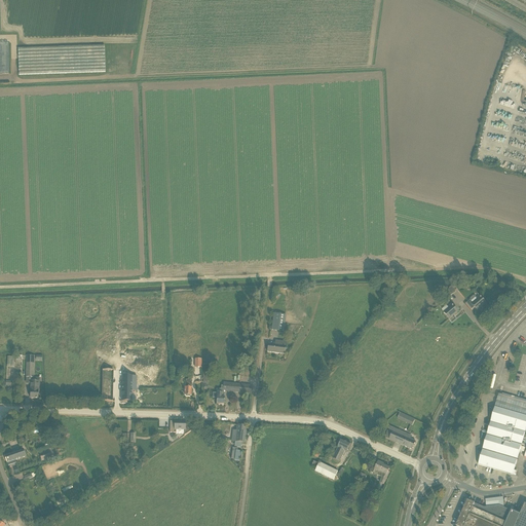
[(0,74),(9,74),(8,43),(0,43),(0,74)]
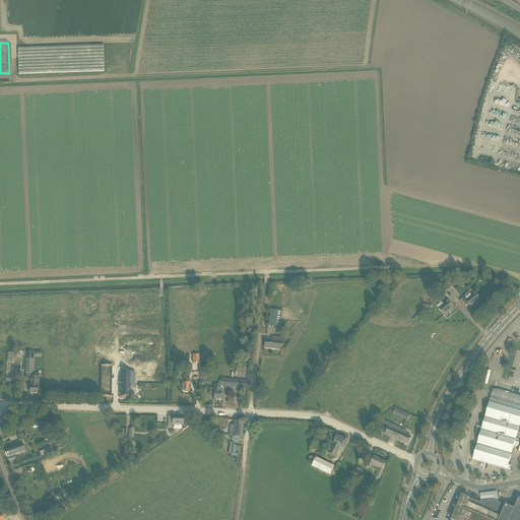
[(105,71),(104,46),(104,45),(18,48),(18,74),(105,71)]
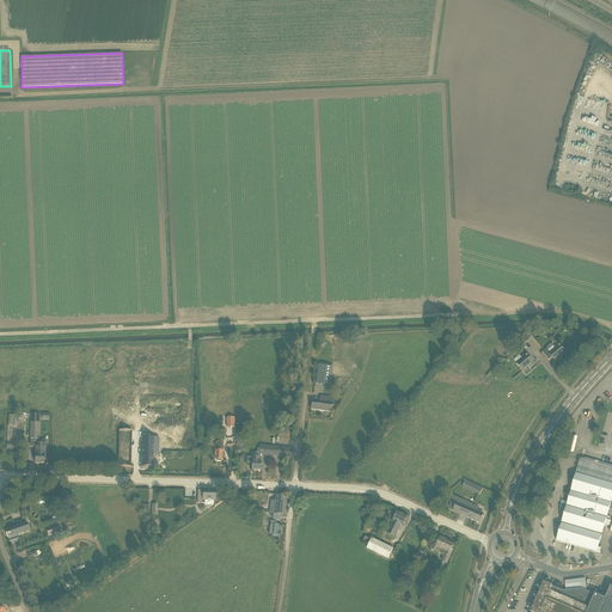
[(552,357),(556,361),(565,353),(558,344),(555,347),(552,344),(543,353),(549,361),(552,357)]
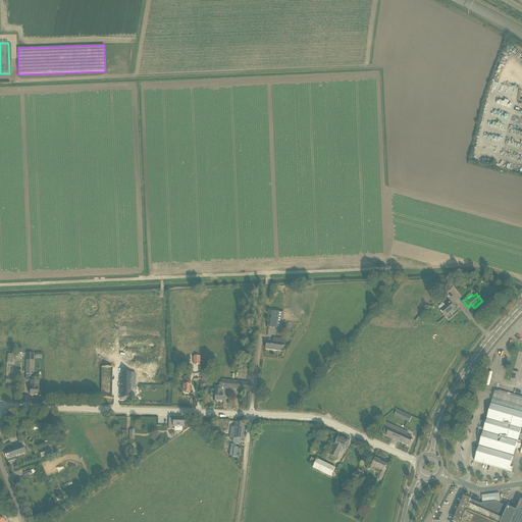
[(440,310),(446,317),(455,309),(449,302),(445,305),(446,306),(440,310)]
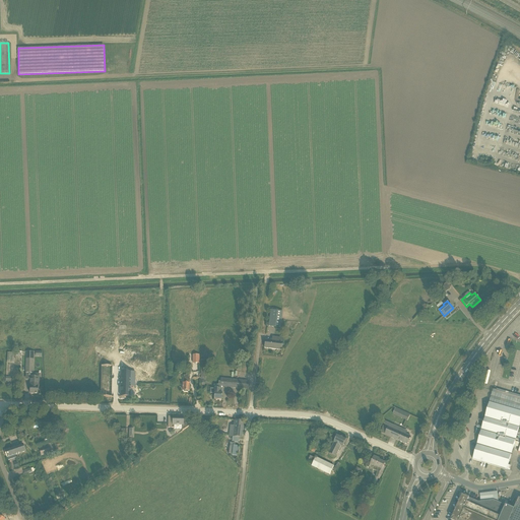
[(269,326),(280,328),(282,312),(271,310),(269,326)]
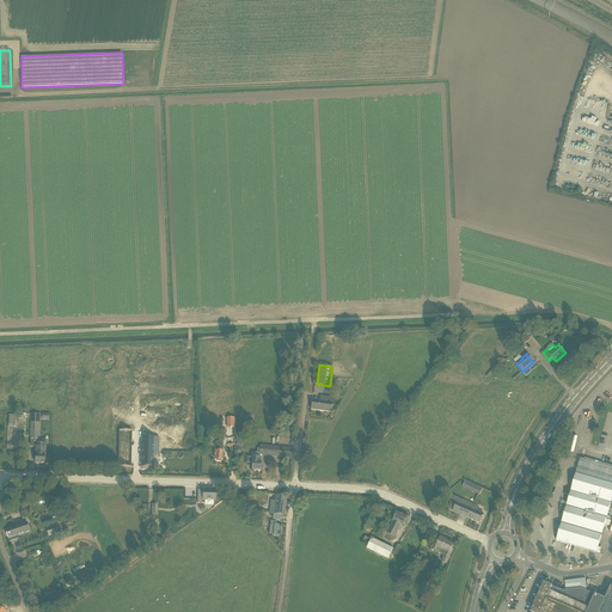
[(332,403),(312,401),(311,410),(331,412),(332,403)]
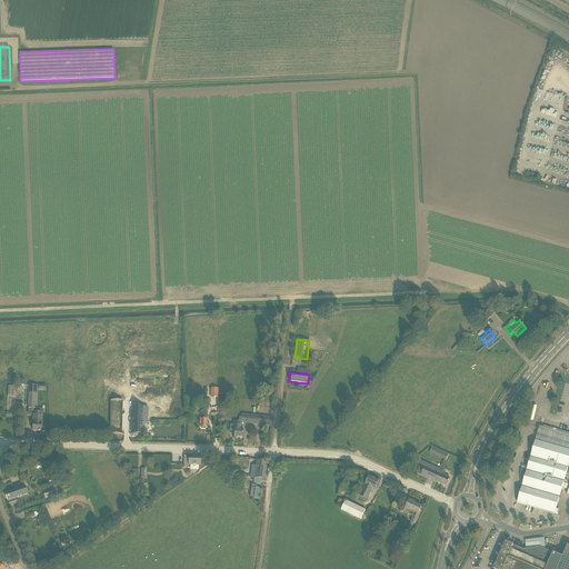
[(132,399),(131,435),(142,435),(142,425),(147,425),(148,401),(168,402),(168,375),(132,373),(133,399),(132,399)]
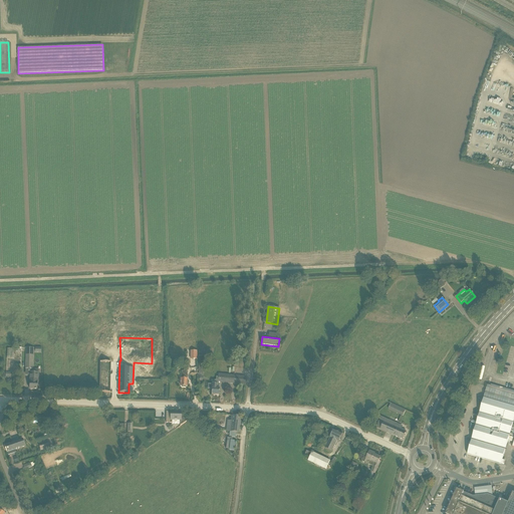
[(99,393),(110,393),(110,362),(99,361),(98,393),(99,393)]
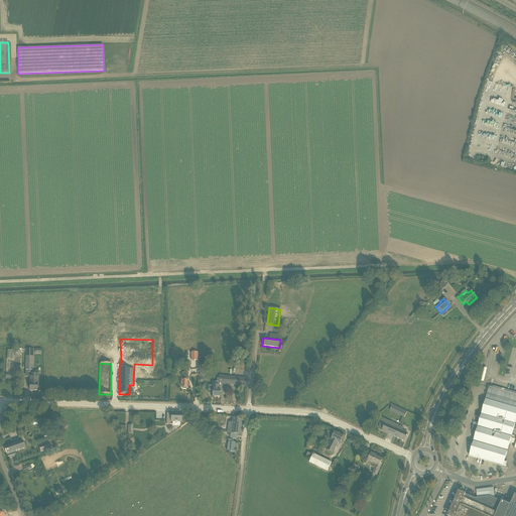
[(220,376),(219,384),(246,387),(247,378),(220,376)]
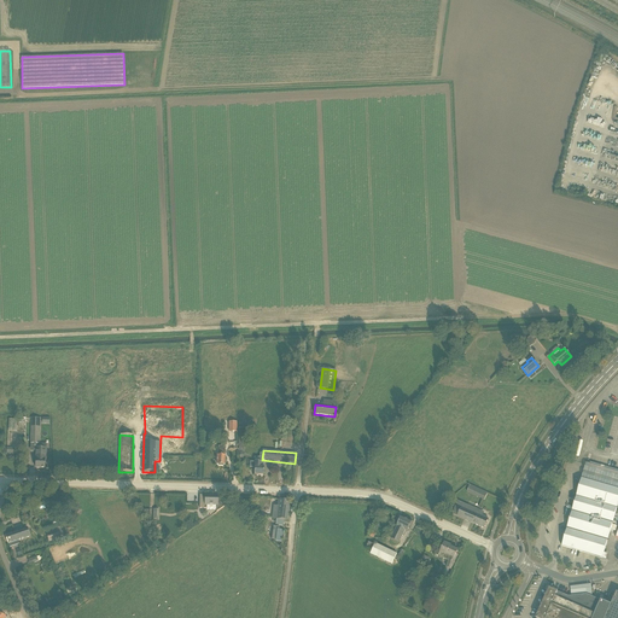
[(264,462),(263,462),(255,462),(250,462),(250,468),(255,468),(255,474),(263,476),(264,462)]
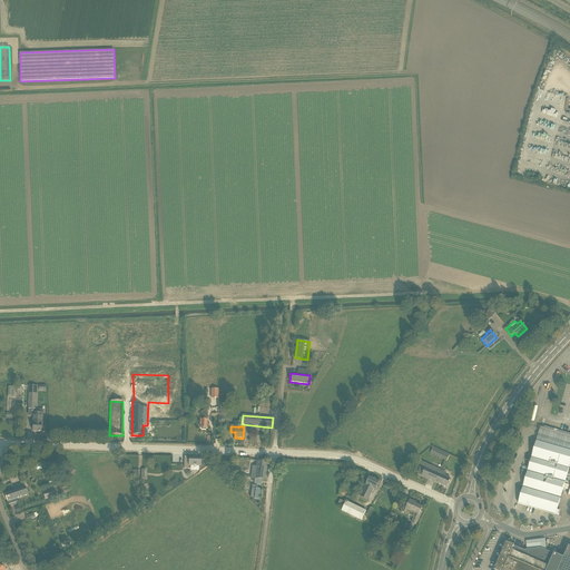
[(569,464),(569,451),(537,442),(531,459),(528,471),(518,503),(540,510),(547,512),(556,514),(557,510),(569,464)]
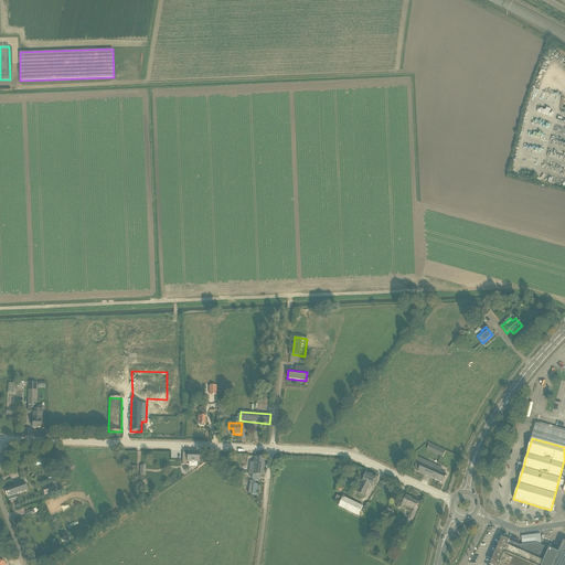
[(443,458),(446,450),(430,443),(427,450),(443,458)]
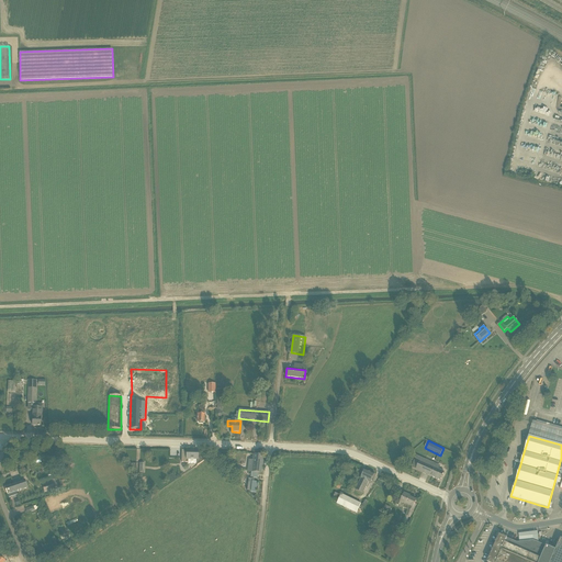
[(188,462),(188,459),(197,459),(197,465),(208,458),(202,452),(201,454),(198,454),(198,451),(182,450),(181,462),(188,462)]
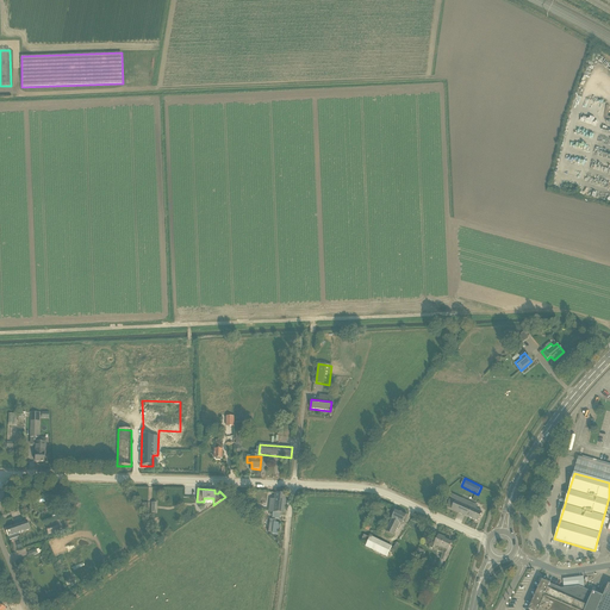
[(286,495),(275,493),(274,502),(269,502),(268,512),(273,512),(275,512),(284,514),(286,495)]
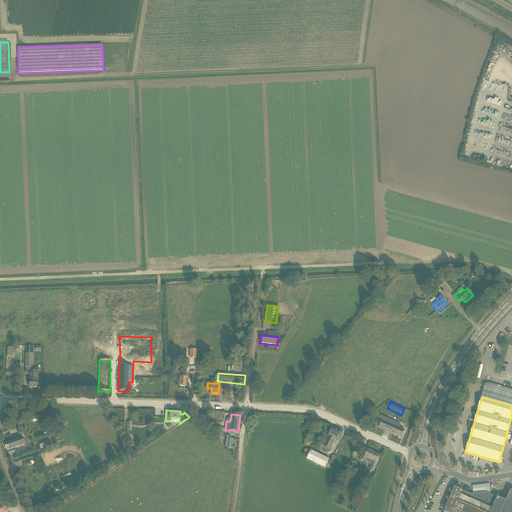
[(401,438),(405,430),(400,428),(400,427),(398,426),(399,424),(379,415),(375,426),(379,428),(401,438)]
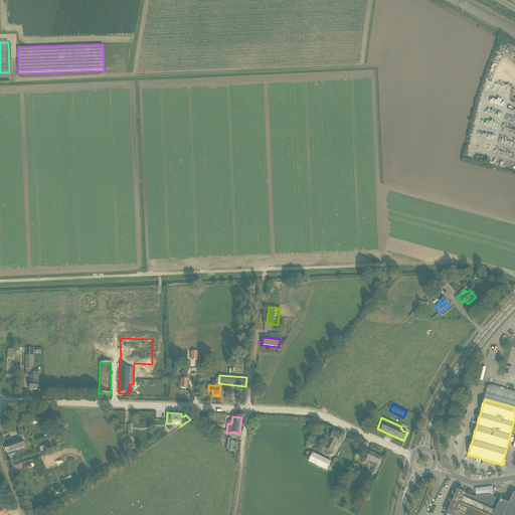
[(224,431),(215,430),(214,439),(215,439),(214,441),(217,441),(217,442),(223,443),(224,431)]
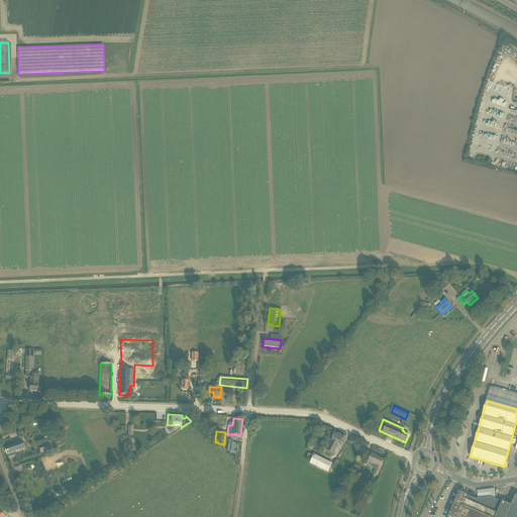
[(341,444),(344,437),(335,432),(332,440),(327,451),(334,454),(339,443),(341,444)]
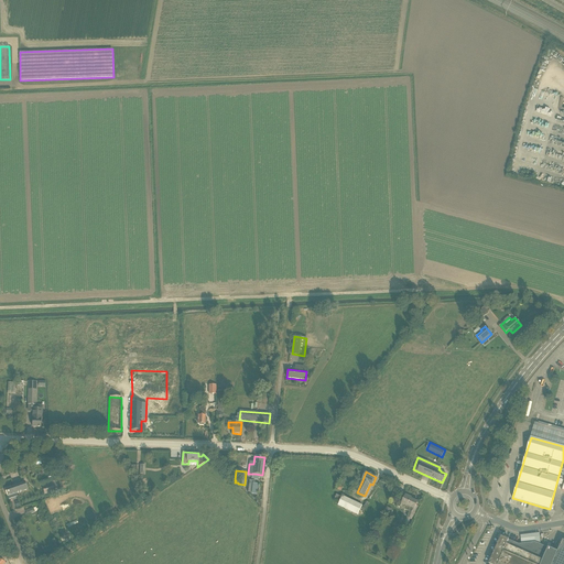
[(12,483),(13,486),(17,494),(28,490),(24,481),(21,484),(20,479),(12,483)]
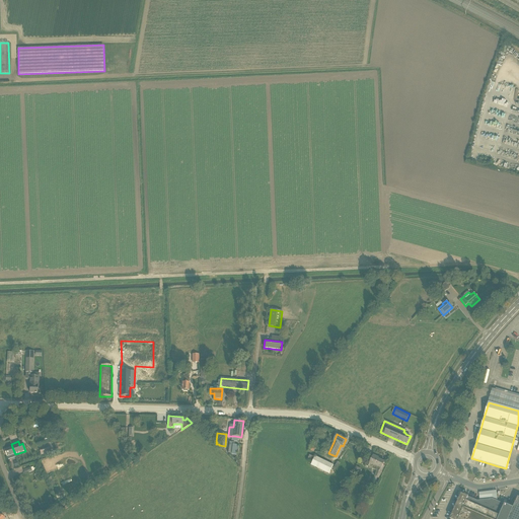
[(228,454),(236,455),(237,446),(233,445),(233,442),(229,442),(228,454)]
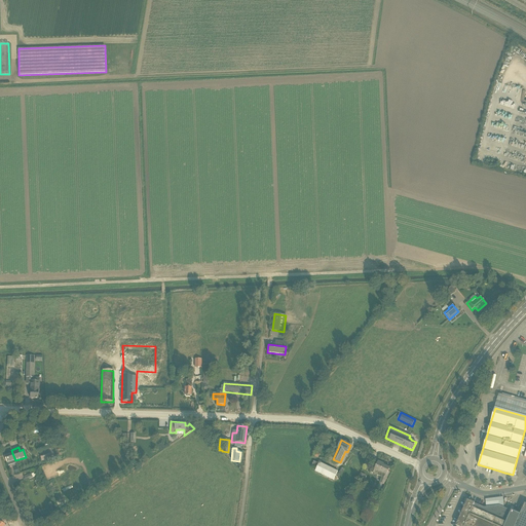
[(41,461),(51,458),(48,450),(39,453),(41,461)]
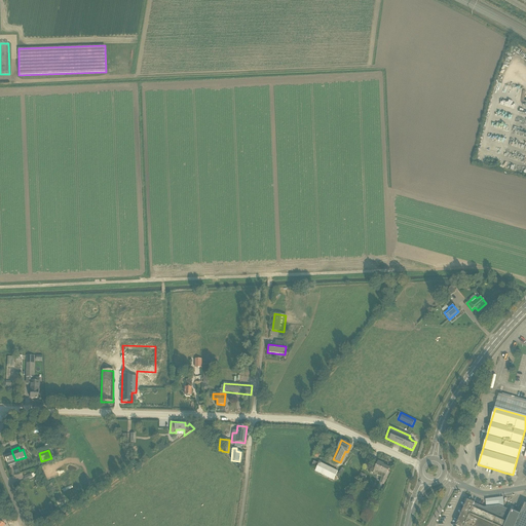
[(12,453),(4,456),(6,463),(15,460),(12,453)]
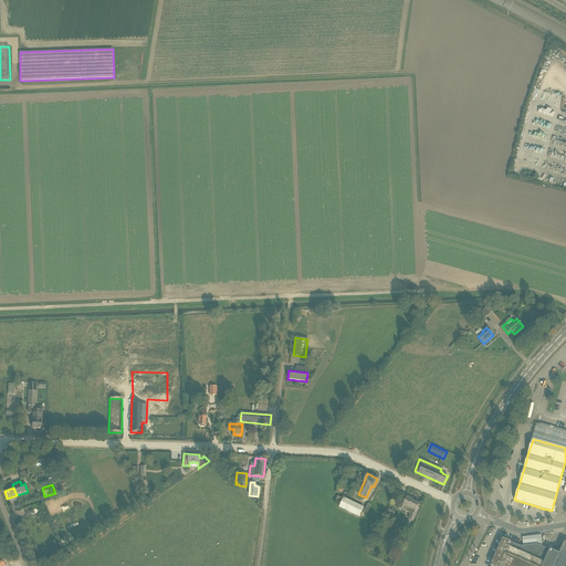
[(342,498),(337,507),(357,516),(362,506),(342,498)]
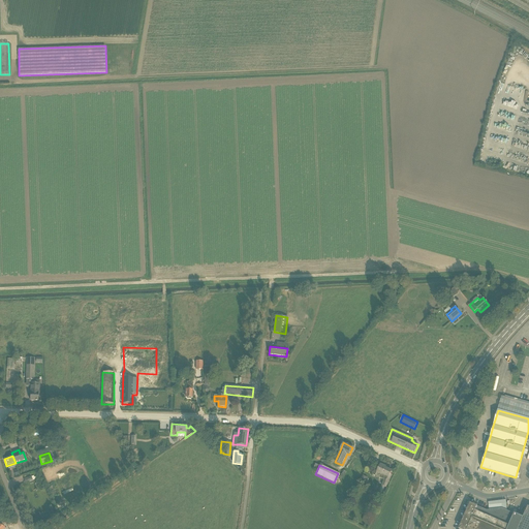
[(391,474),(392,471),(385,468),(386,467),(380,465),(378,469),(375,467),(372,474),(384,480),(381,486),(386,488),(392,475),(391,474)]
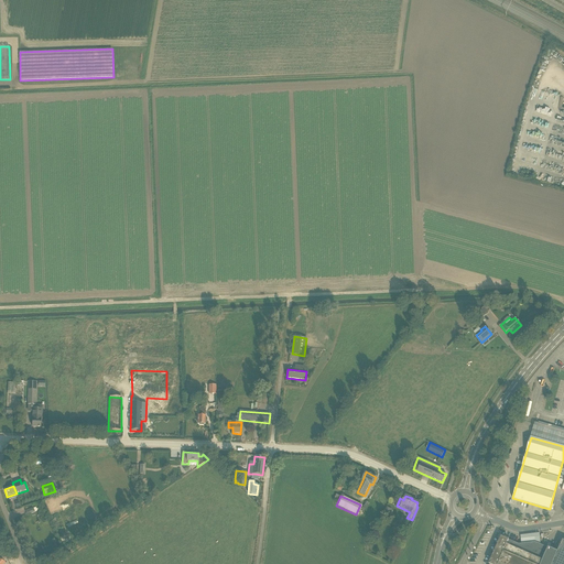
[(563,563),(563,541),(557,552),(535,543),(540,542),(540,537),(539,537),(538,533),(535,534),(520,535),(521,539),(521,544),(519,544),(501,537),(499,541),(499,542),(495,553),(495,554),(494,553),(494,554),(492,554),(491,556),(491,557),(492,559),(489,563),(563,563)]
